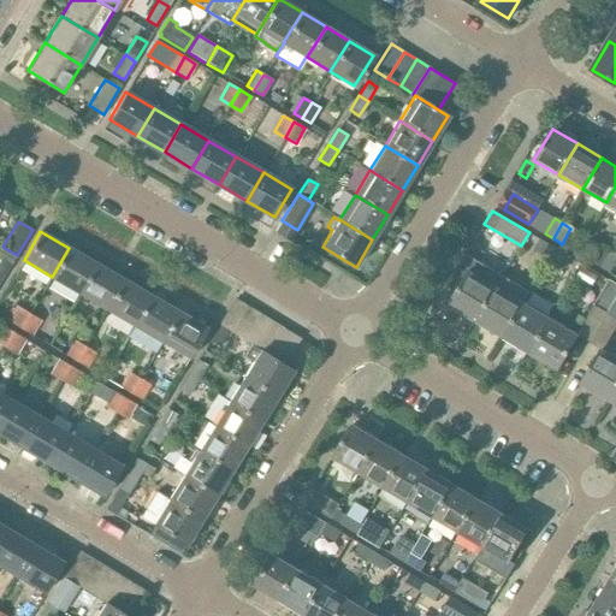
[(550,260),(556,249),(540,240),(534,250),(550,260)]
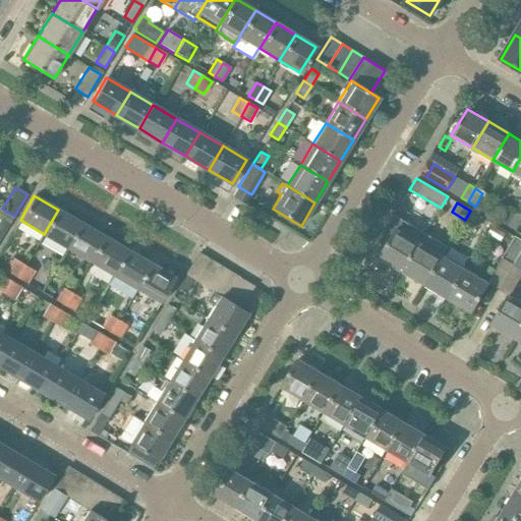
[(44,234),(67,247),(81,224),(58,210),(44,234)]
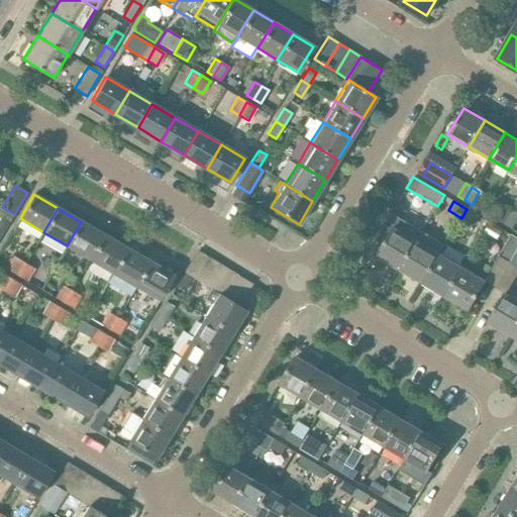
[(505,224),(512,211),(506,208),(498,220),(505,224)]
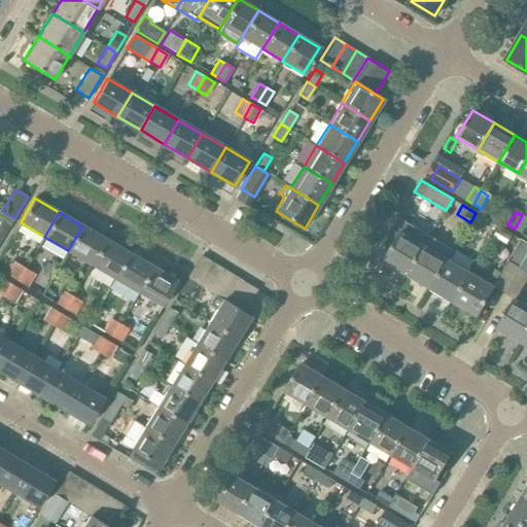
[(476,213),(470,222),(483,230),(488,220),(476,213)]
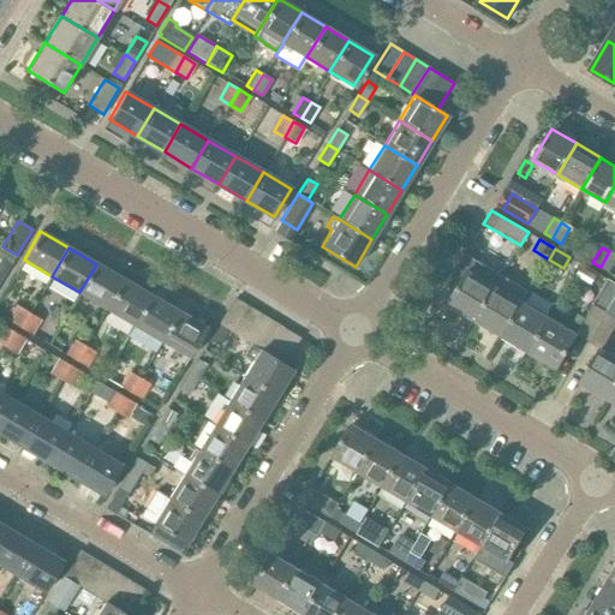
[(614,255),(609,251),(601,267),(609,272),(614,260),(614,255)]
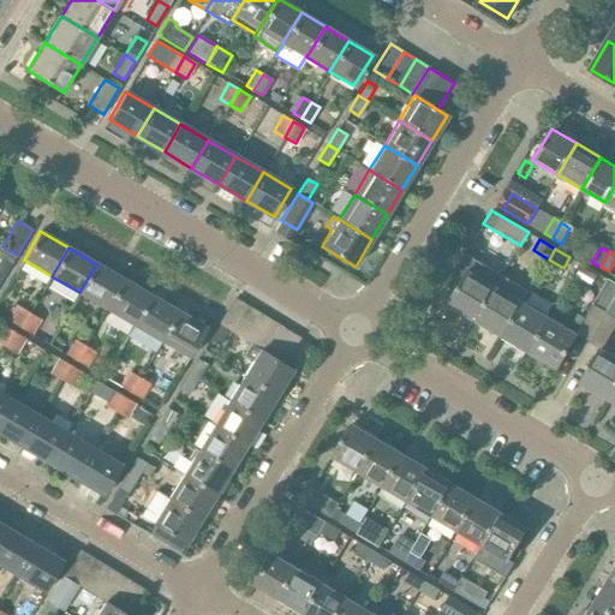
[(457,270),(448,285),(457,290),(448,305),(476,322),(502,276),(490,269),(466,255),(457,270)]
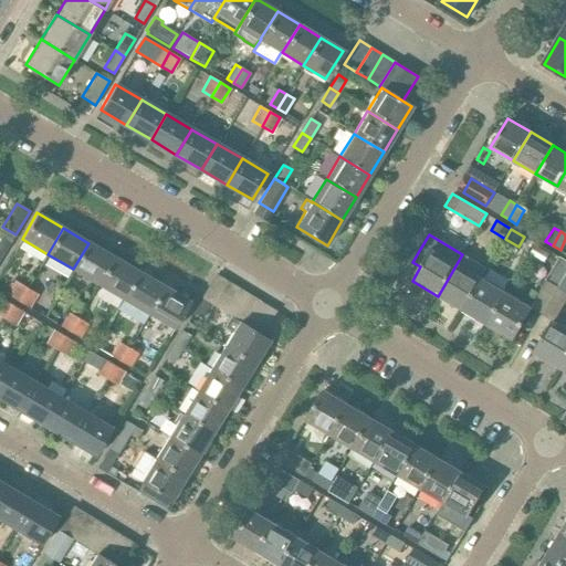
[(0,238),(0,259),(10,243),(1,237),(0,238)]
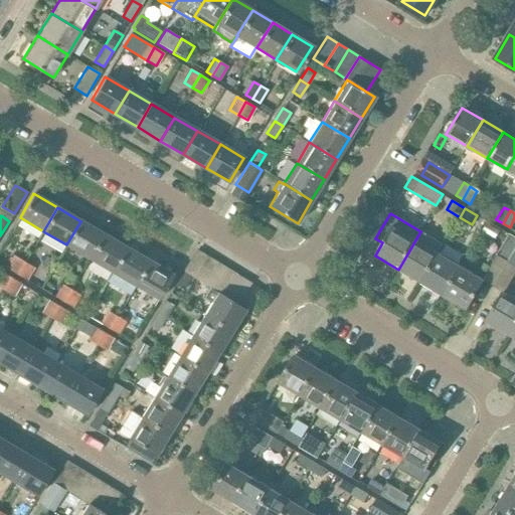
[(66,244),(90,258),(104,234),(80,221),(66,244)]
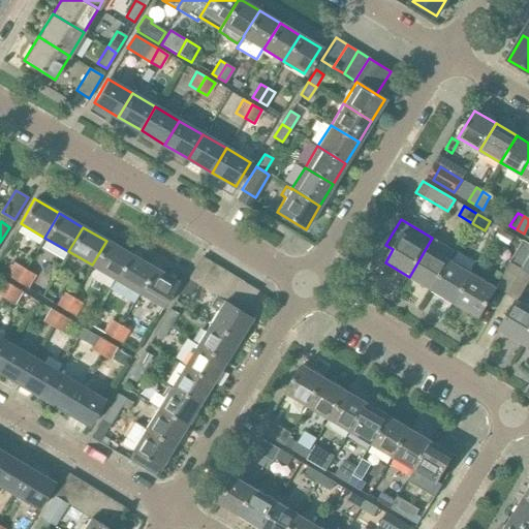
[(409,277),(432,290),(449,260),(455,251),(432,238),(409,277)]
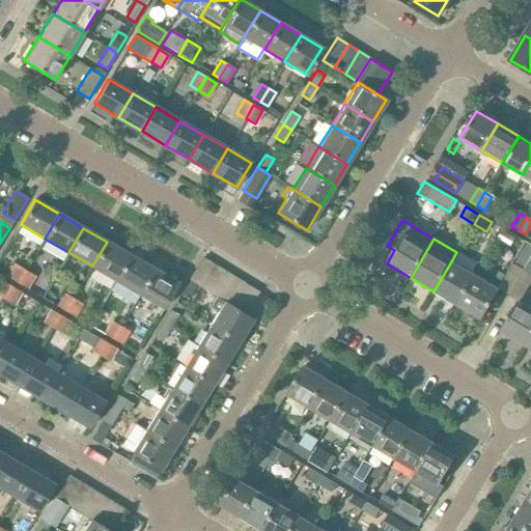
[(530,245),(525,241),(500,284),(511,291),(530,257),(530,245)]
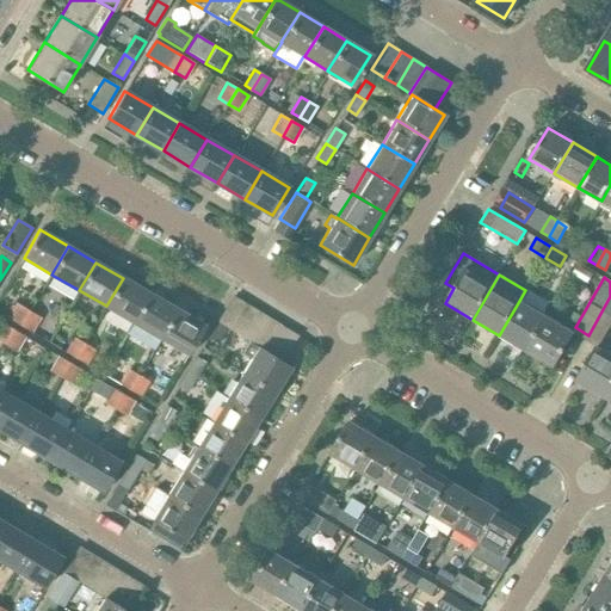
[(106,306),(134,322),(150,294),(123,278),(106,306)]
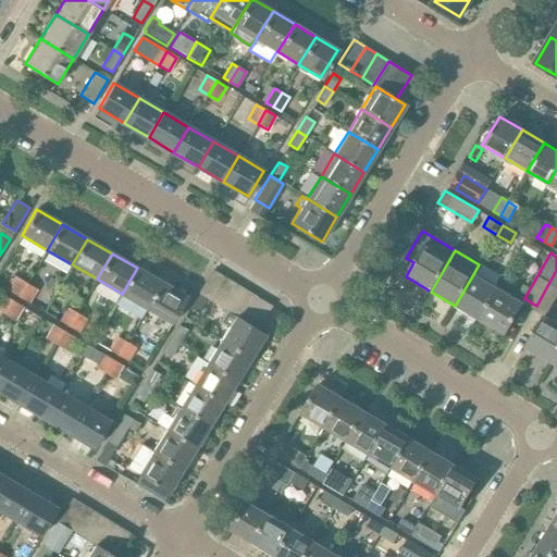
[(122,294),(147,308),(161,283),(137,268),(122,294)]
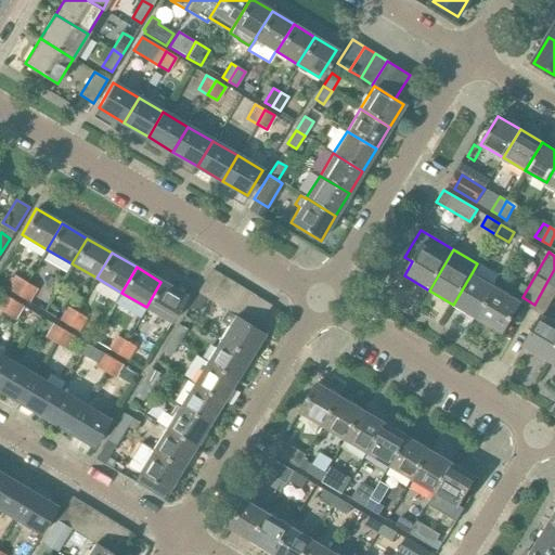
[(554,269),(534,305),(546,311),(554,296),(554,269)]
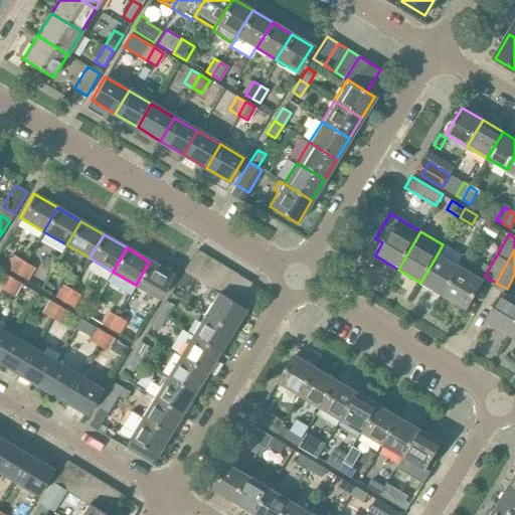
[(190,277),(193,279),(207,258),(196,250),(183,273),(190,277)]
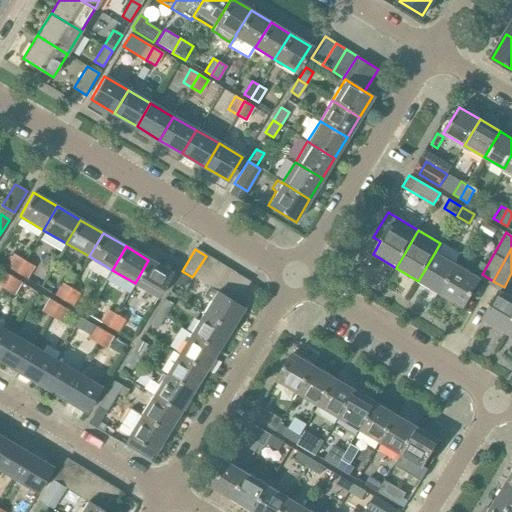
[(418,281),(440,294),(457,265),(435,252),(418,281)]
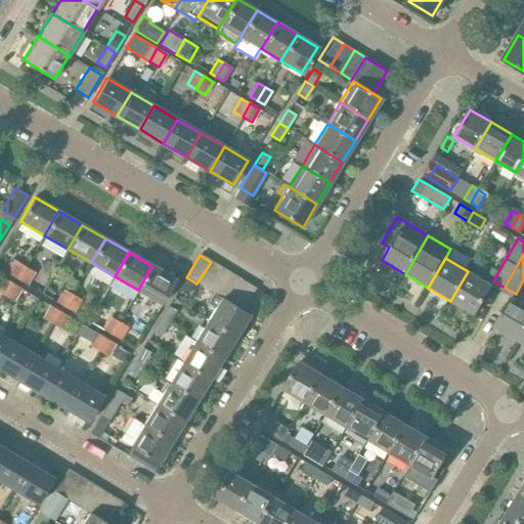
[(18,279),(26,267),(16,262),(9,274),(18,279)]
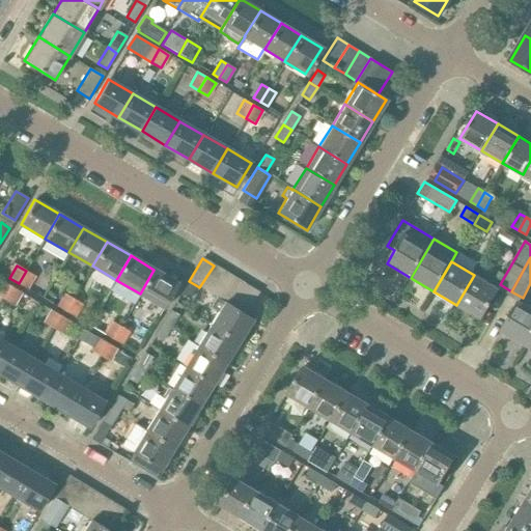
[(225,272),(214,266),(199,287),(211,295),(225,272)]
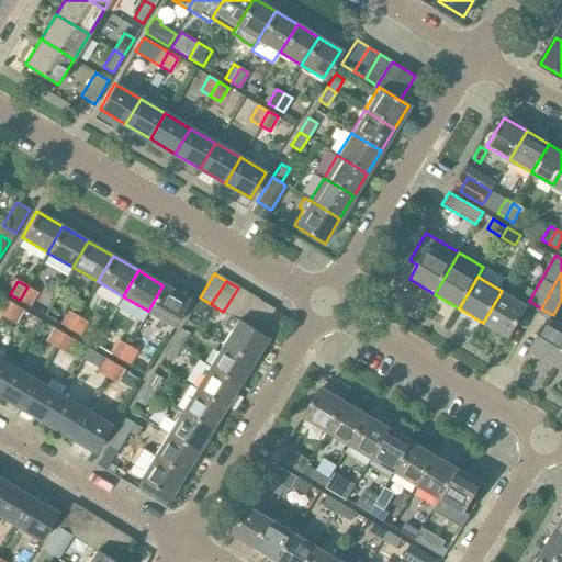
[(163,285),(148,311),(173,326),(189,300),(163,285)]
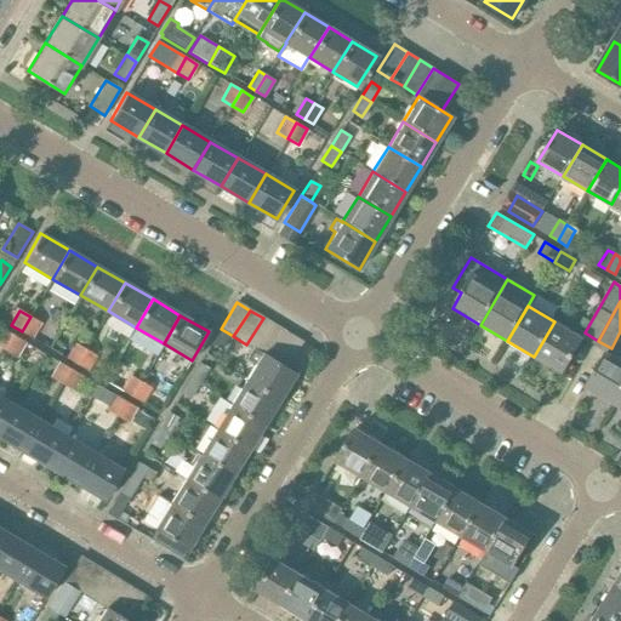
[(30,317),(22,331),(32,337),(41,323),(30,317)]
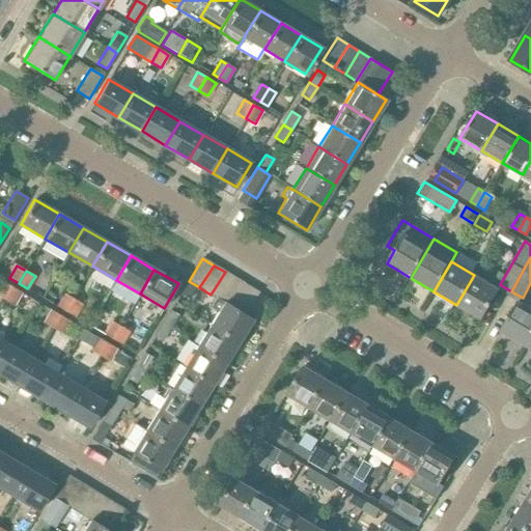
[(236,279),(225,272),(211,295),(216,298),(222,302),(236,279)]
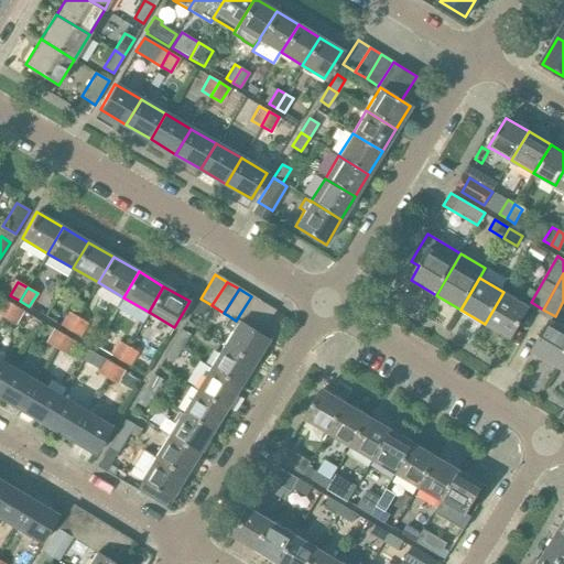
[(503,292),(485,324),(510,338),(529,307),(528,306),(503,292)]
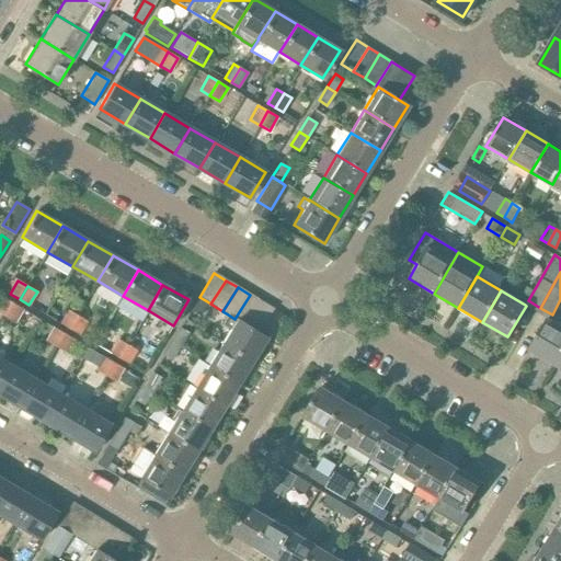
[(261,301),(250,295),(235,319),(247,325),(261,301)]
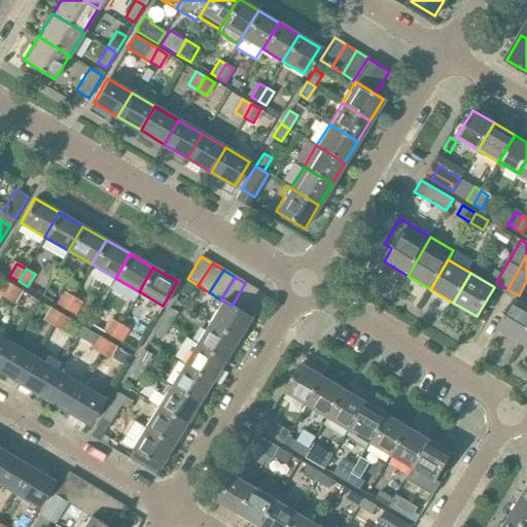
[(195,283),(187,279),(179,291),(187,296),(195,283)]
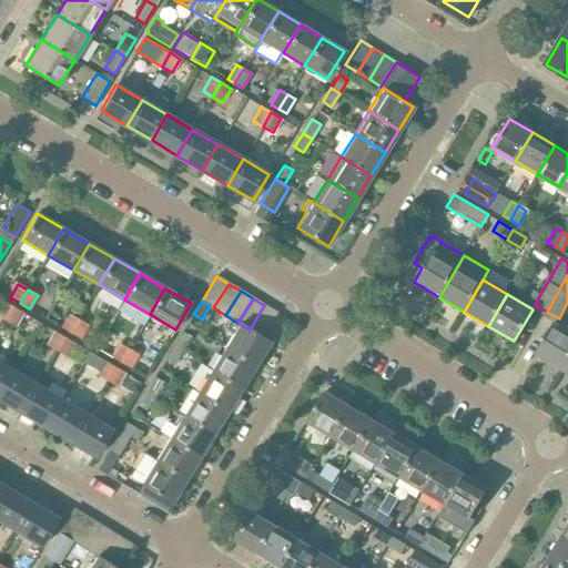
[(0,318),(4,322),(13,307),(3,302),(0,307),(0,318)]
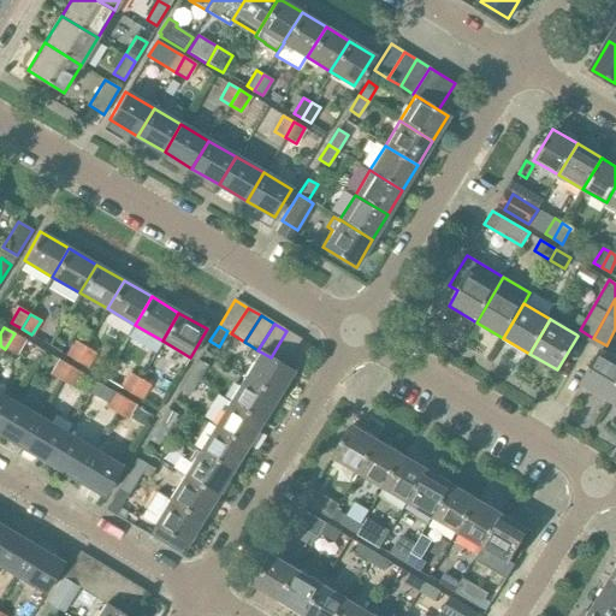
[(300,339),(286,331),(271,357),(284,365),(300,339)]
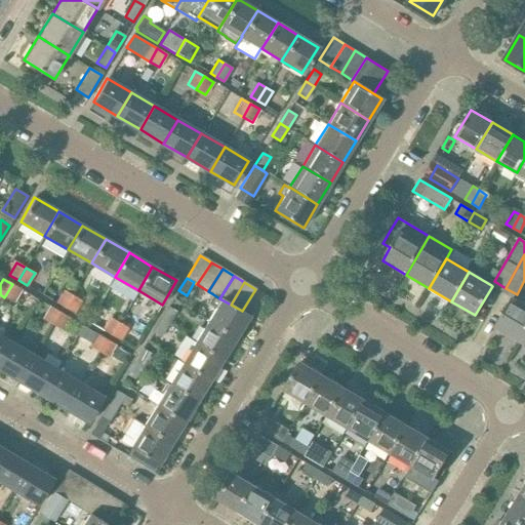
[(12,284),(4,297),(13,303),(21,289),(12,284)]
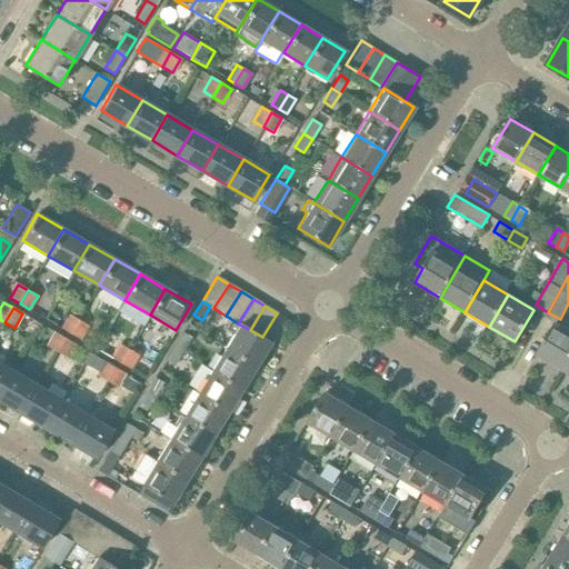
[(70,335),(78,320),(69,315),(61,329),(70,335)]
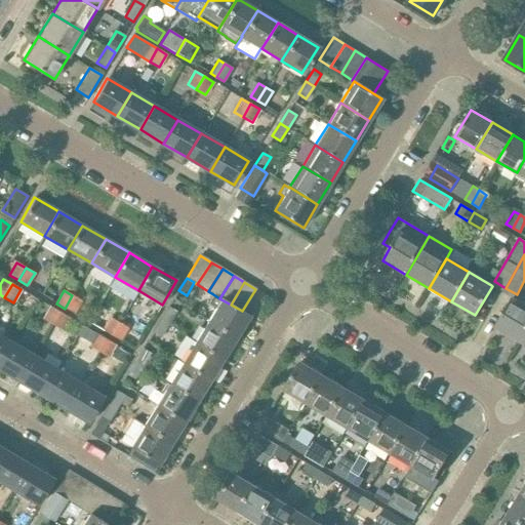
[(215,309),(208,320),(236,337),(249,316),(242,311),(231,305),(219,298),(213,294),(207,304),(215,309)]
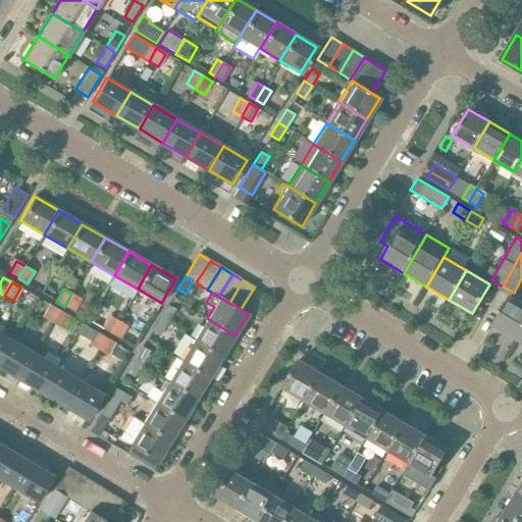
[(71,294),(64,307),(73,312),(82,299),(71,294)]
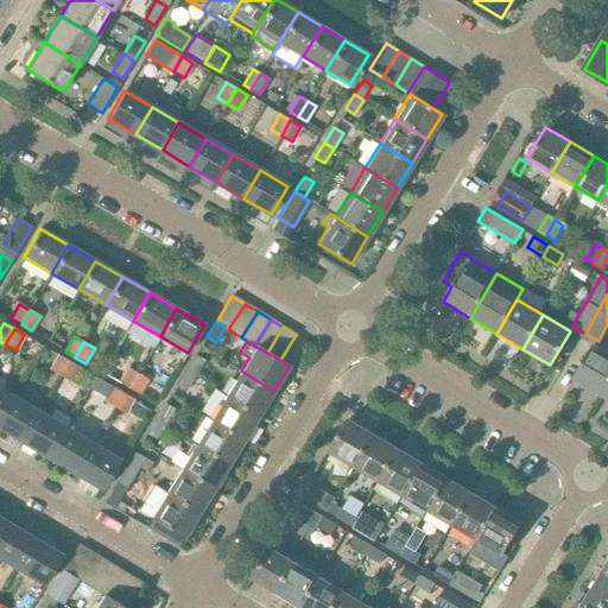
[(594,344),(574,379),(601,396),(607,381),(607,353),(596,346),(594,344)]
